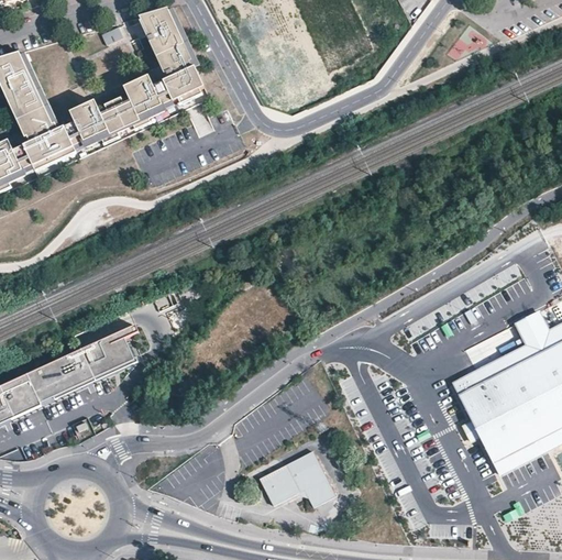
[(398,0),(408,18),(422,0),(398,0)]
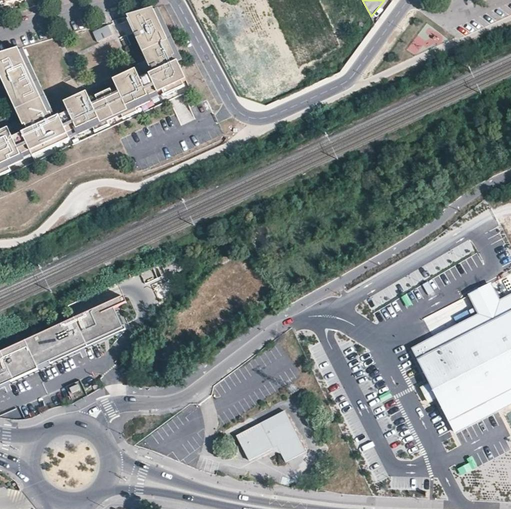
[(161,97),(168,94),(182,88),(192,82),(180,58),(177,60),(175,54),(181,51),(175,40),(159,8),(155,9),(154,7),(126,19),(129,27),(137,23),(140,28),(132,31),(139,46),(145,60),(154,56),(156,61),(151,64),(154,72),(156,77),(152,79),(149,74),(139,79),(141,84),(128,90),(123,77),(113,82),(116,89),(119,95),(112,97),(110,92),(109,89),(94,96),(95,99),(98,105),(91,108),(79,113),(73,101),(62,106),(65,112),(60,115),(71,141),(80,136),(80,137),(152,104),(151,102),(161,97)]
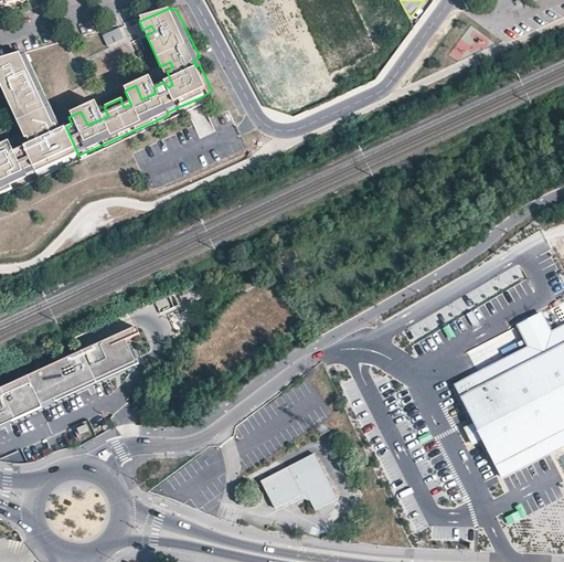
[(142,30),(146,34),(155,31),(151,25),(142,30)]
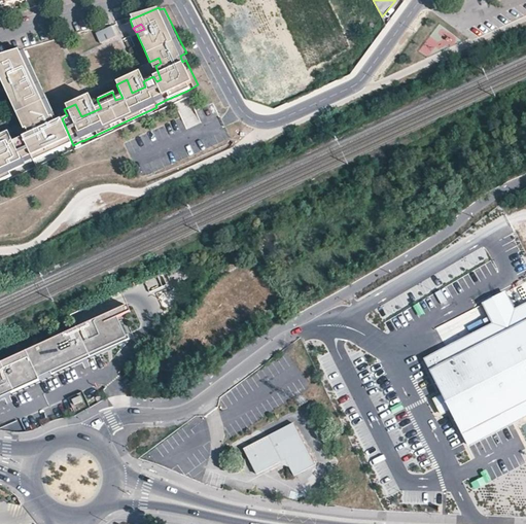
[(109,26),(102,30),(107,39),(114,34),(109,26)]
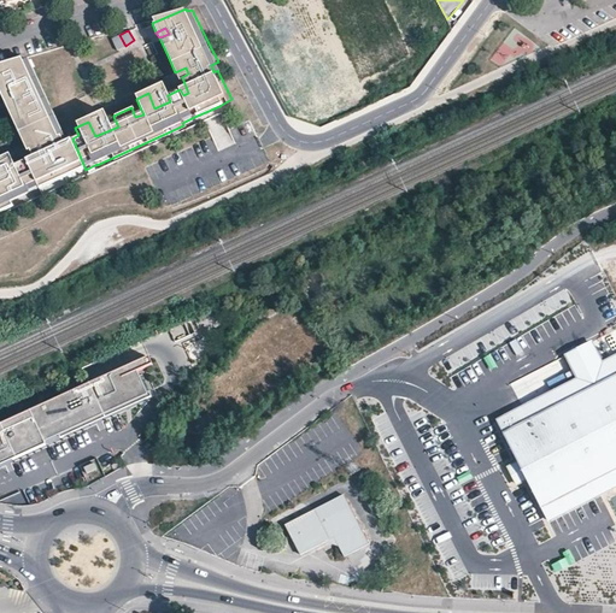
[(39,189),(40,192),(86,170),(72,139),(60,143),(57,137),(59,135),(47,112),(27,69),(23,60),(19,62),(18,59),(0,68),(0,96),(6,110),(15,129),(24,152),(29,149),(33,158),(15,166),(16,172),(1,180),(0,176),(0,214),(29,201),(29,200),(27,195),(39,189)]
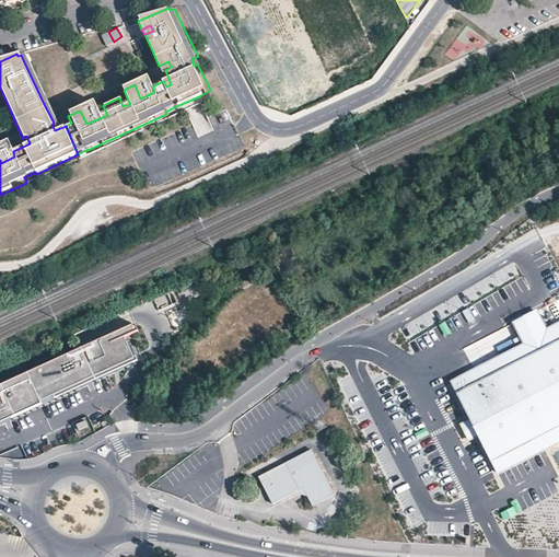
[(162,71),(165,70),(171,67),(169,61),(159,66),(162,71)]
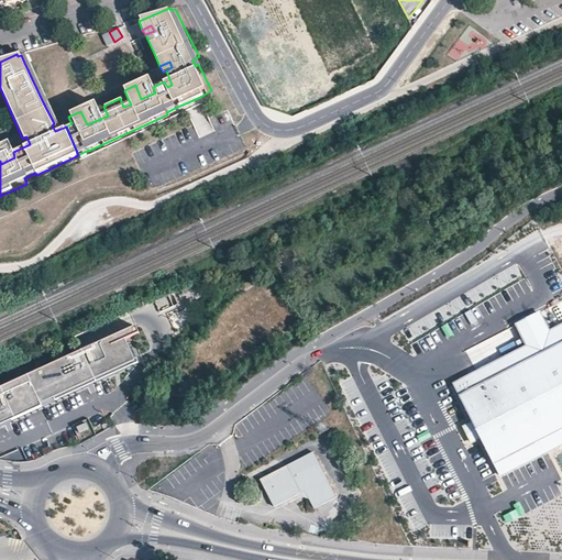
[(149,78),(135,85),(141,99),(155,92),(153,87),(149,78)]
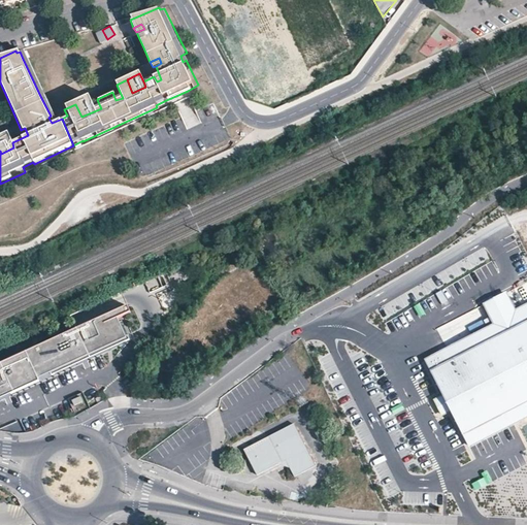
[(190,96),(188,91),(173,97),(175,102),(190,96)]
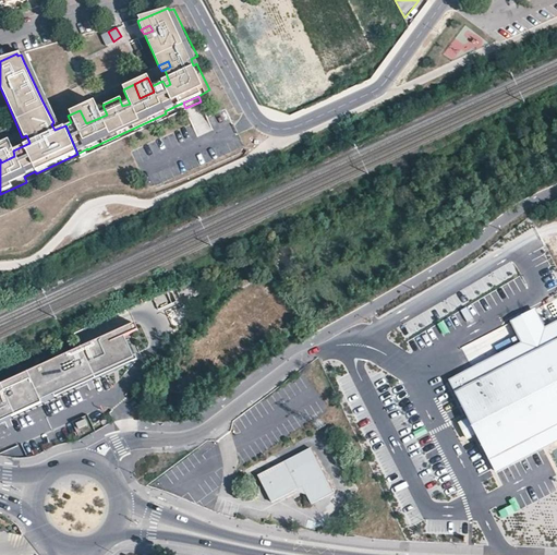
[(120,100),(122,106),(130,104),(126,97),(120,100)]
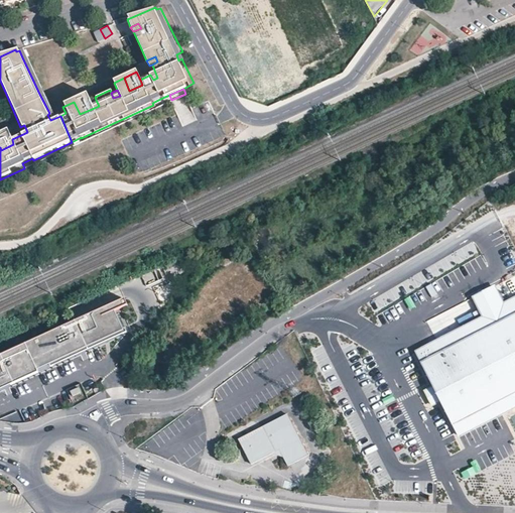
[(86,96),(74,102),(80,114),(92,109),(89,103),(86,96)]
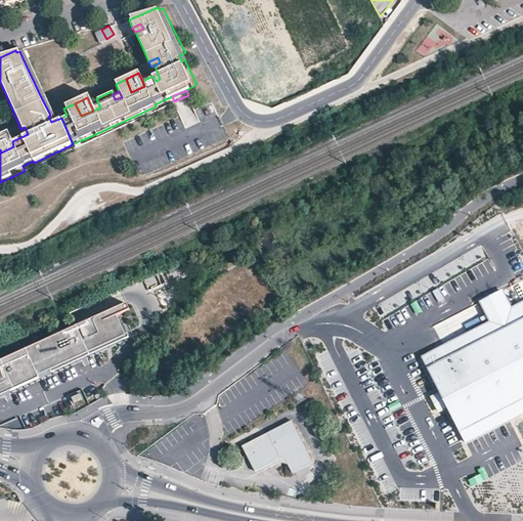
[(156,106),(157,110),(168,104),(165,99),(155,104),(156,106)]
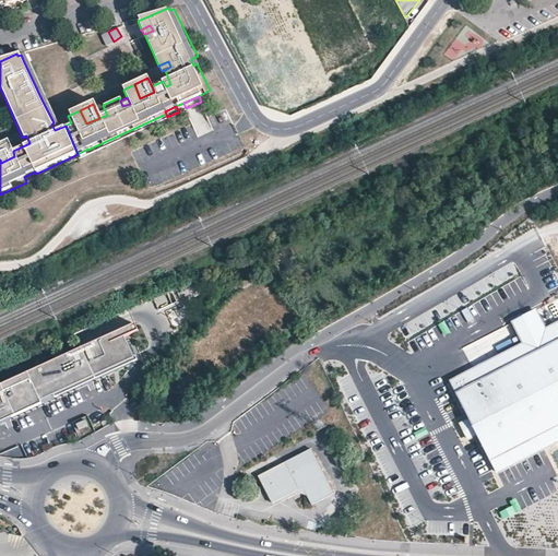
[(96,111),(99,118),(107,115),(104,108),(96,111)]
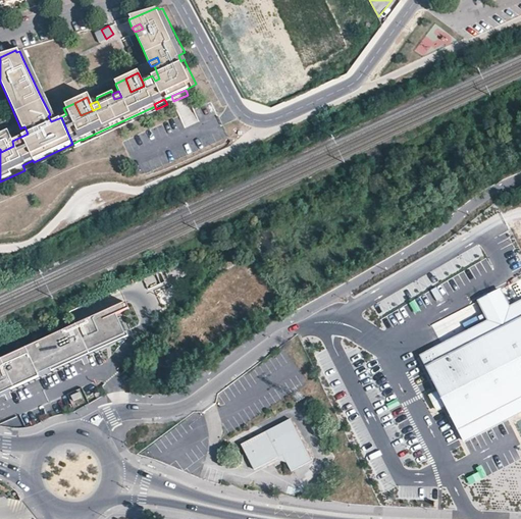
[(156,109),(155,106),(82,140),(83,143),(84,144),(113,130),(156,109)]
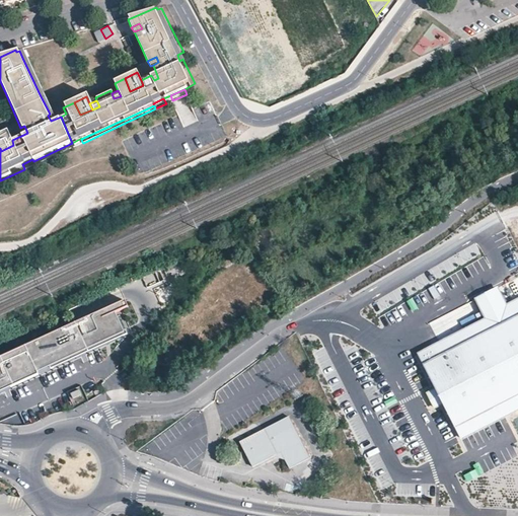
[(0,148),(1,151),(13,145),(12,140),(8,134),(0,137),(0,148)]
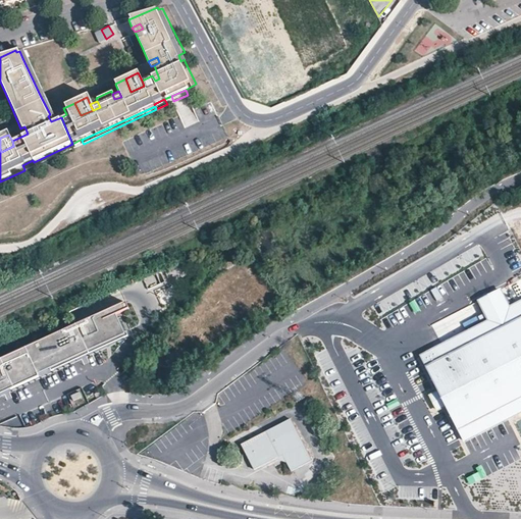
[(82,140),(82,139),(72,144),(74,147),(83,143),(82,140)]
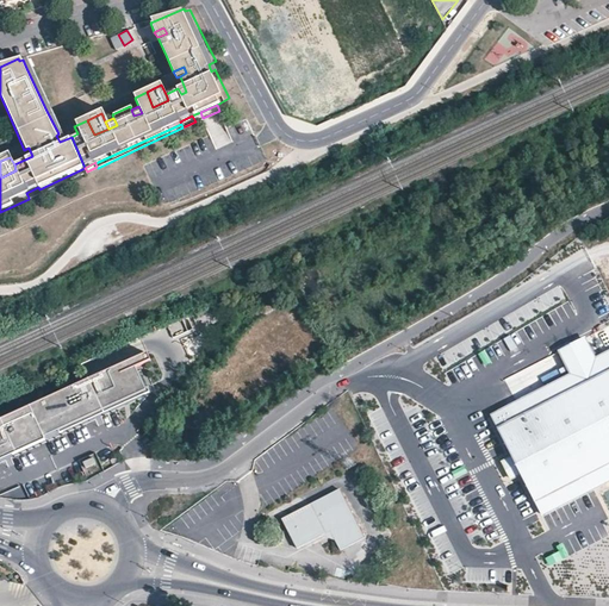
[(39,192),(41,194),(69,181),(87,172),(85,168),(39,189),(39,192)]
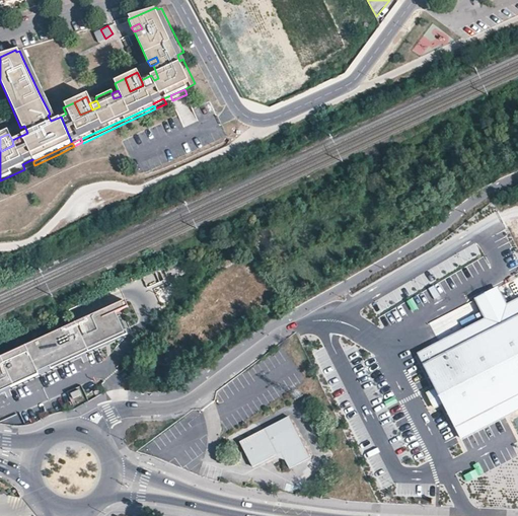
[(22,164),(24,168),(33,163),(33,161),(32,159),(22,164)]
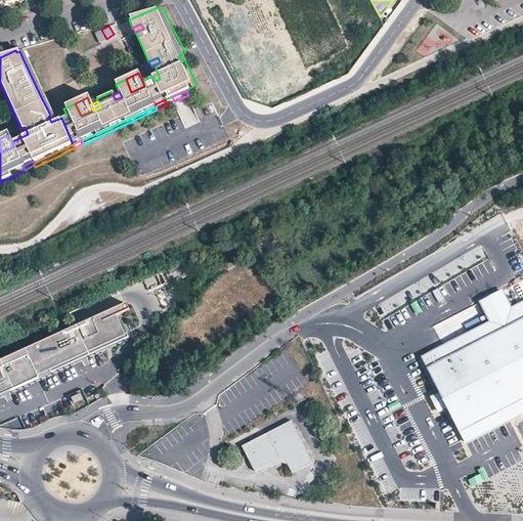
[(522,326),(522,304),(517,308),(507,291),(483,304),(486,310),(493,322),(456,342),(463,356),(522,326)]
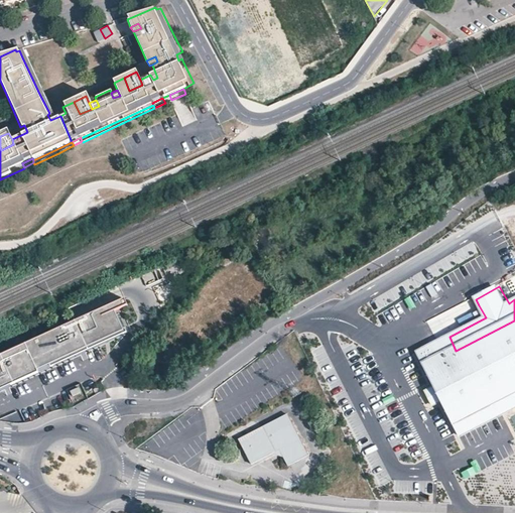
[(86,345),(123,328),(114,308),(127,302),(124,295),(0,352),(0,384),(36,367),(48,362),(74,350),(72,346),(84,340),(86,345)]
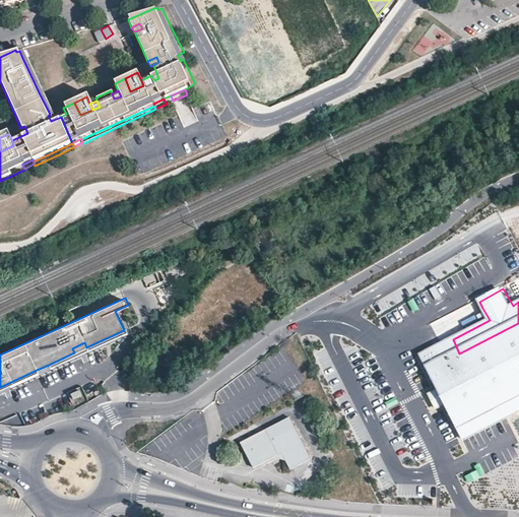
[(518,323),(459,353),(429,370),(440,392),(447,406),(465,441),(511,417),(518,412),(518,323)]
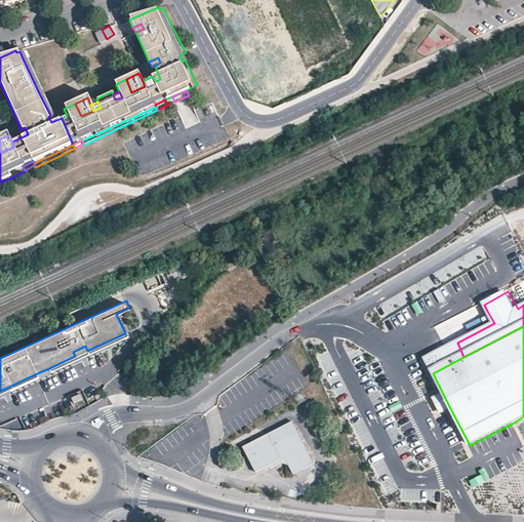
[(75,356),(49,368),(50,370),(126,335),(125,333),(87,351),(85,346),(73,352),(75,356)]
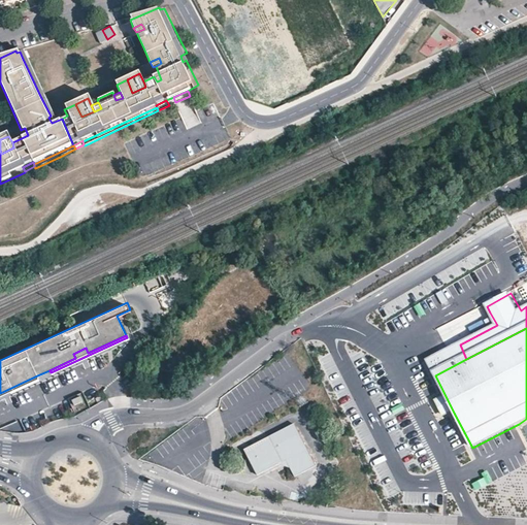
[(37,375),(0,393),(0,396),(38,378),(37,375)]
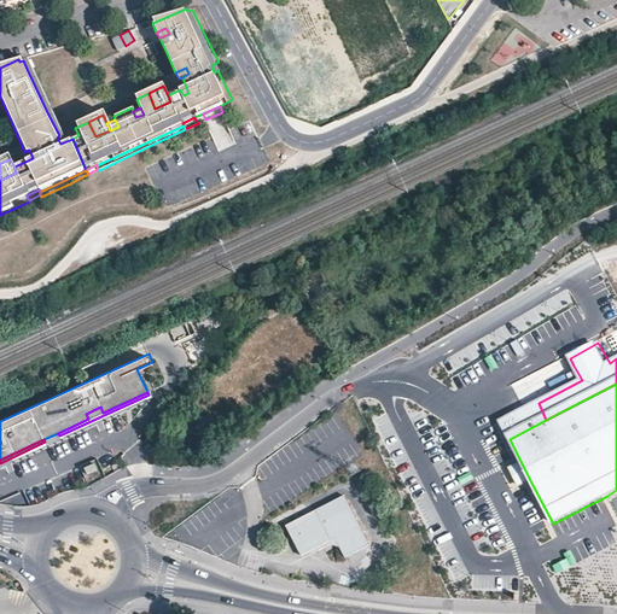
[(93,461),(83,465),(86,471),(97,467),(93,461)]
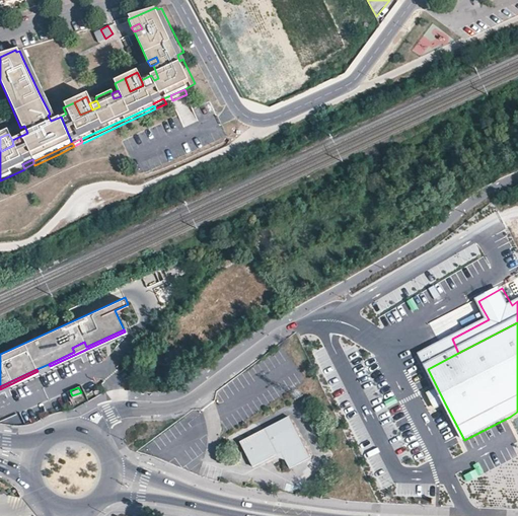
[(439,391),(431,395),(438,411),(446,406),(439,391)]
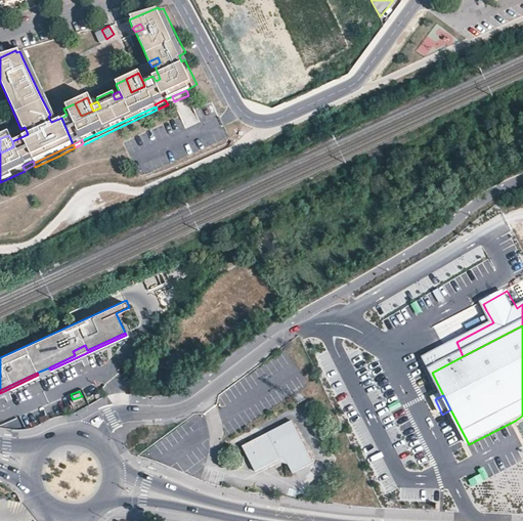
[(273,459),(277,457),(284,458),(287,463),(291,471),(312,461),(291,419),(241,444),(253,468),(273,459)]
